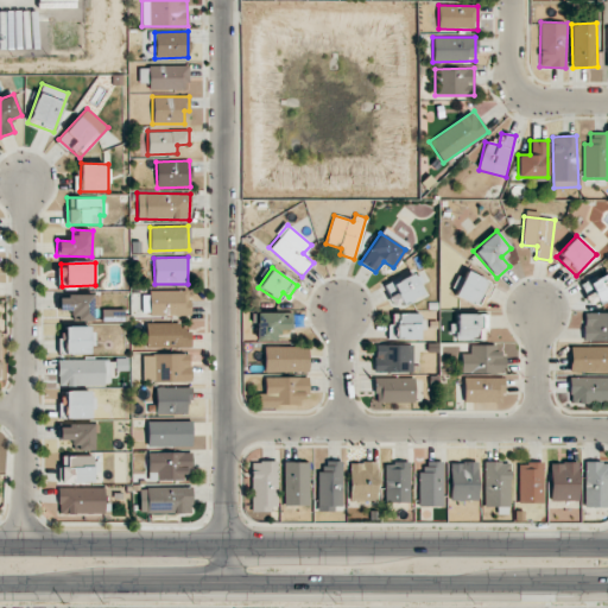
[(399,296),(403,304),(425,293),(415,272),(385,286),(391,299),(399,296)]
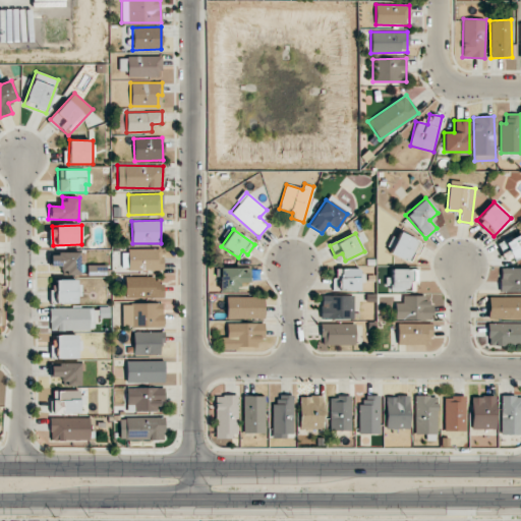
[(389,255),(409,261),(411,251),(419,253),(422,240),(395,233),(389,255)]
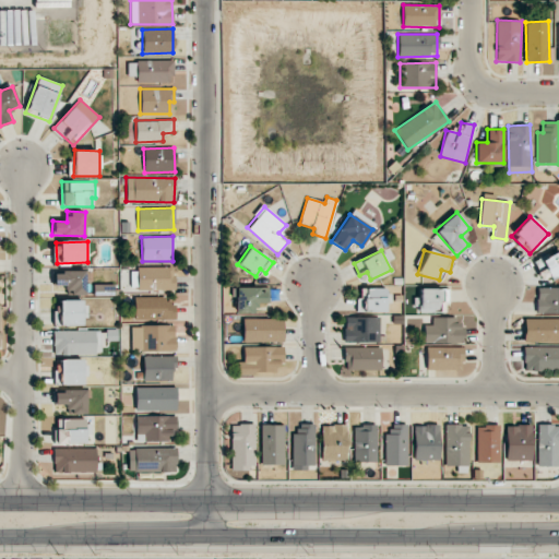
[(558,274),(558,250),(534,262),(540,275),(547,272),(550,278),(558,274)]
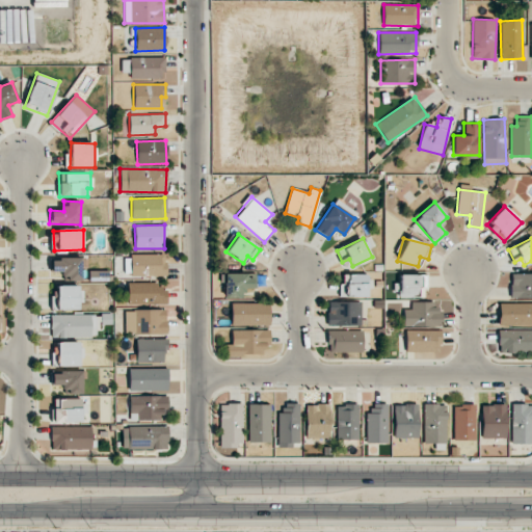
[(165,255),(130,254),(130,276),(165,276),(165,255)]
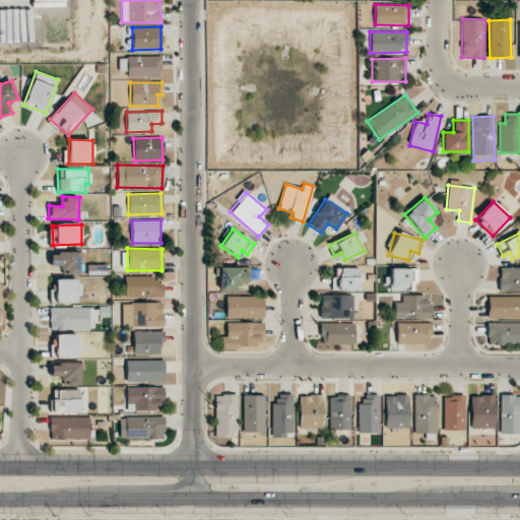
[(79,273),(79,263),(85,263),(85,252),(50,253),(50,265),(60,265),(60,274),(79,273)]
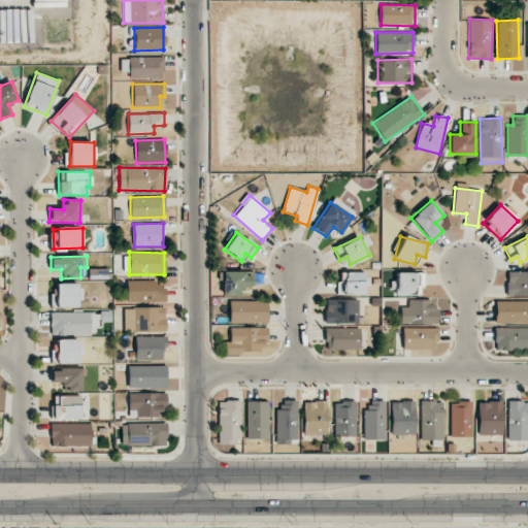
[(253,271),(222,271),(223,295),(241,295),(241,286),(254,286),(253,271)]
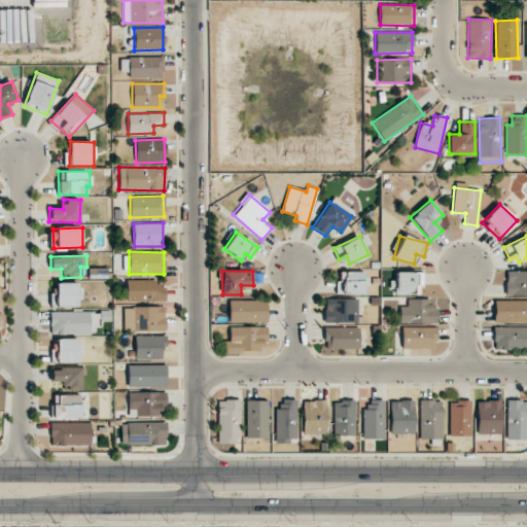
[(526,271),(506,271),(505,295),(526,295),(526,271)]
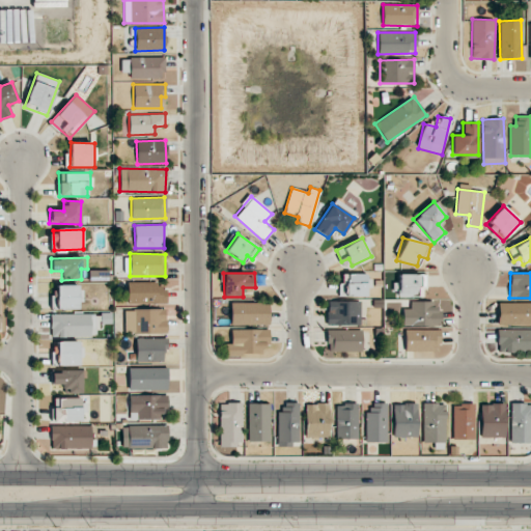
[(340,274),(340,296),(366,297),(367,274),(340,274)]
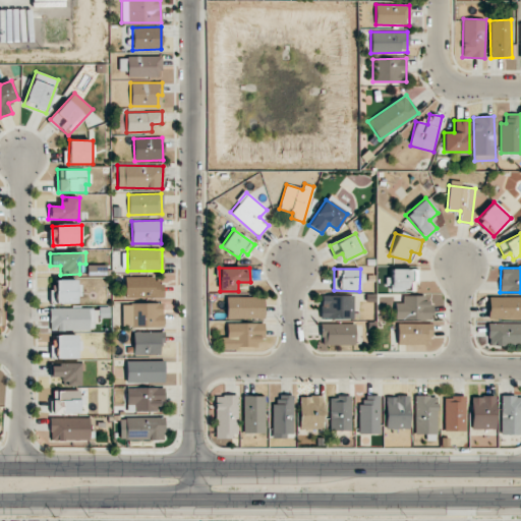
[(417,270),(391,269),(391,290),(417,291),(417,270)]
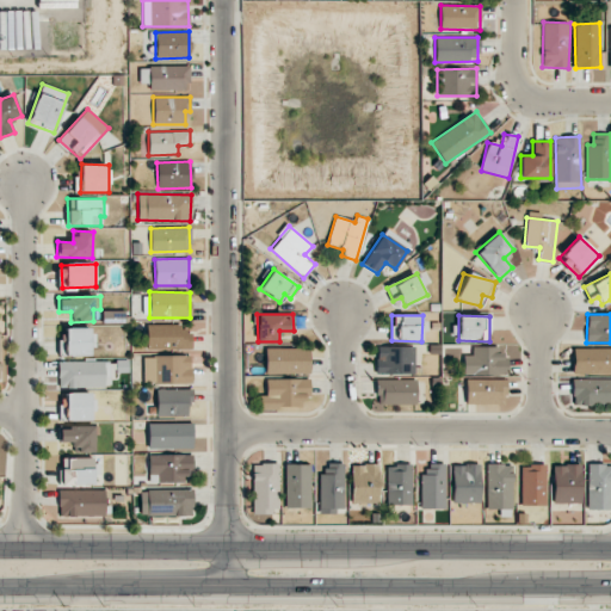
[(191,349),(191,325),(146,325),(147,350),(191,349)]
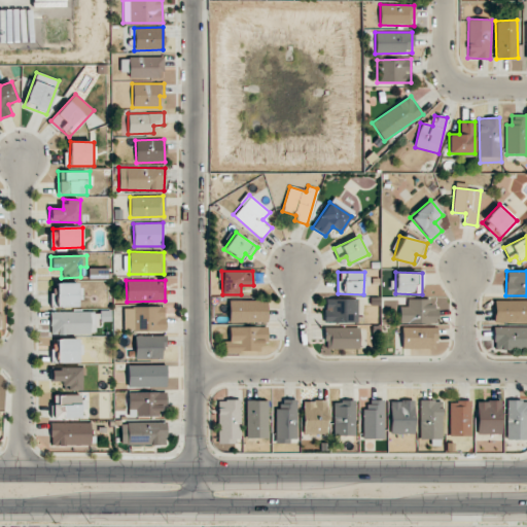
[(79,282),(56,283),(57,308),(80,307),(79,282)]
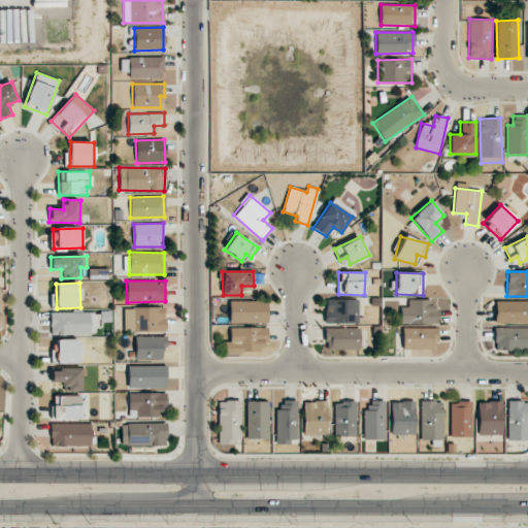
[(359,299),(326,298),(325,323),(358,324),(359,299)]
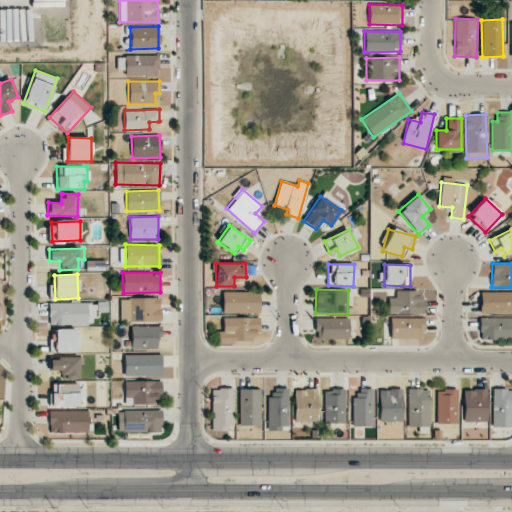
[(388,297),(388,314),(425,313),(425,297),(417,297),(417,290),(395,290),(395,297),(388,297)]
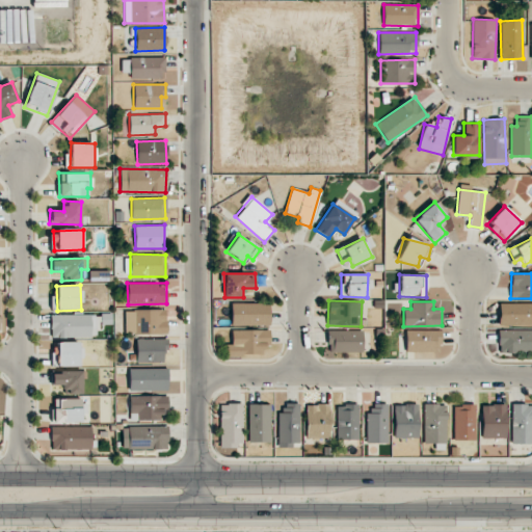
[(499,325),(531,324),(531,302),(499,303),(499,325)]
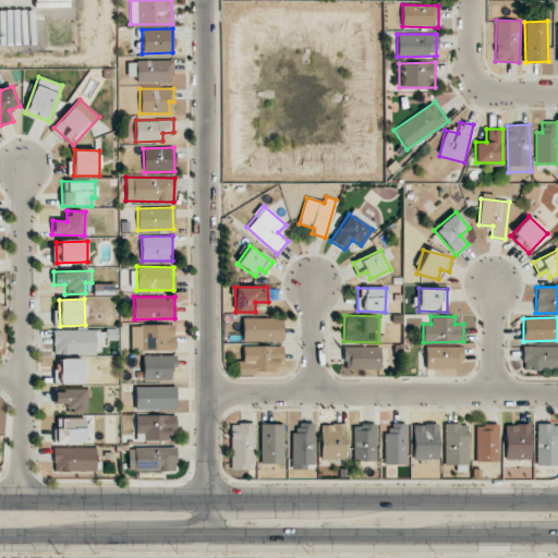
[(282,341),(282,318),(242,318),(242,341),(282,341)]
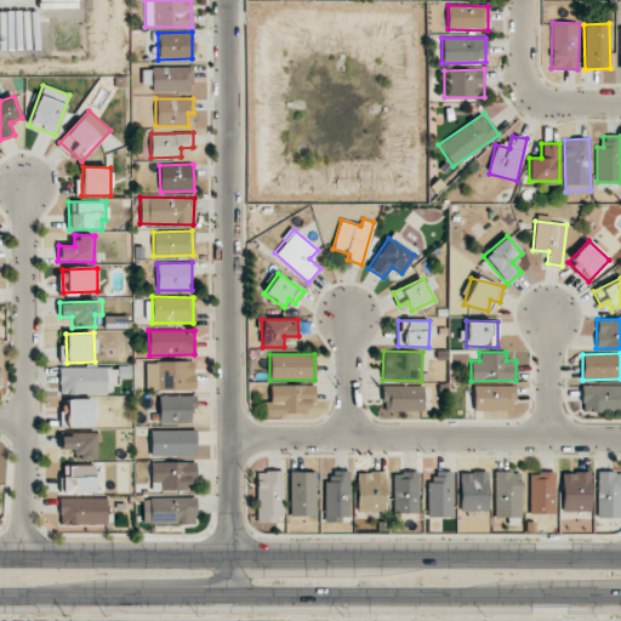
[(146,389),(194,389),(194,362),(146,362),(146,389)]
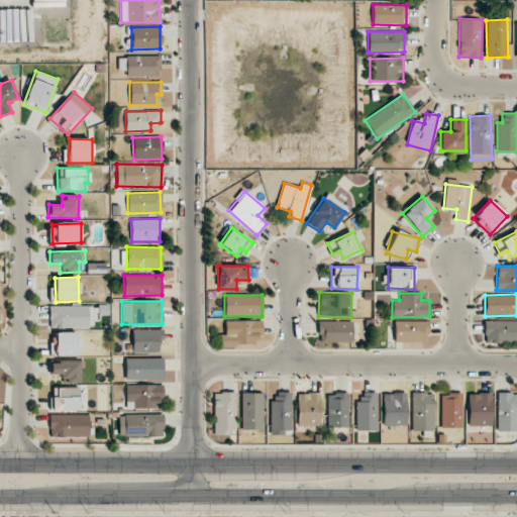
[(48,306),(48,326),(93,326),(93,305),(48,306)]
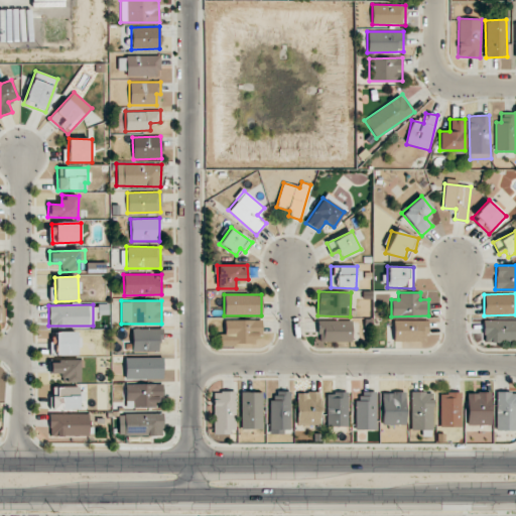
[(259,319),(224,320),(224,334),(219,334),(220,345),(260,345),(259,319)]
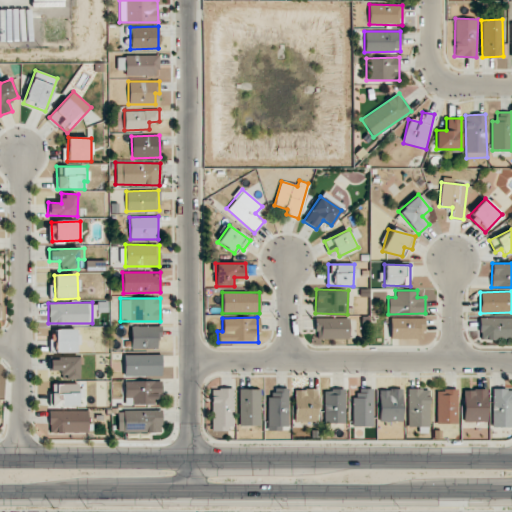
[(424,318),(390,317),(390,338),(424,338),(424,318)]
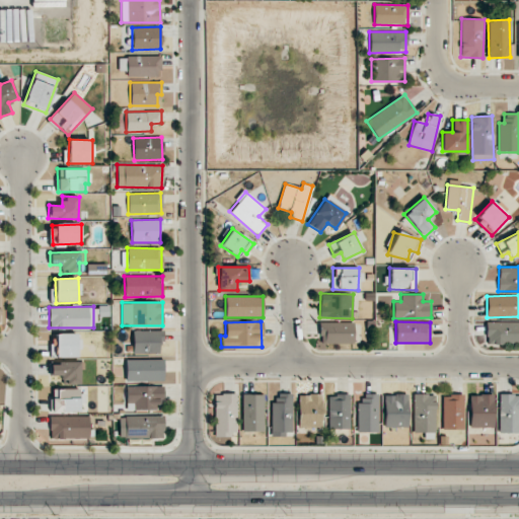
[(518,321),(487,321),(486,344),(518,344),(518,321)]
